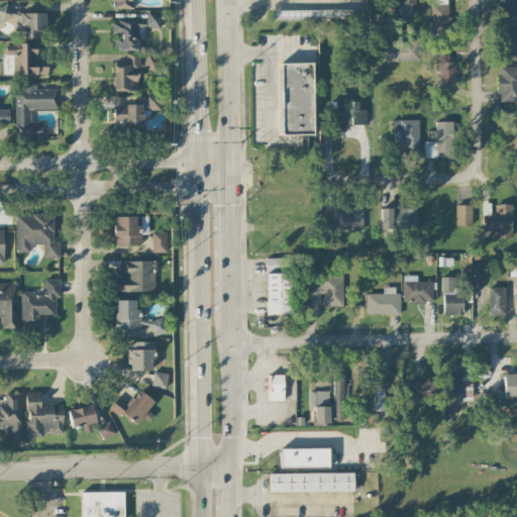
[(111,0),(112,8),(133,7),(132,0),(111,0)]
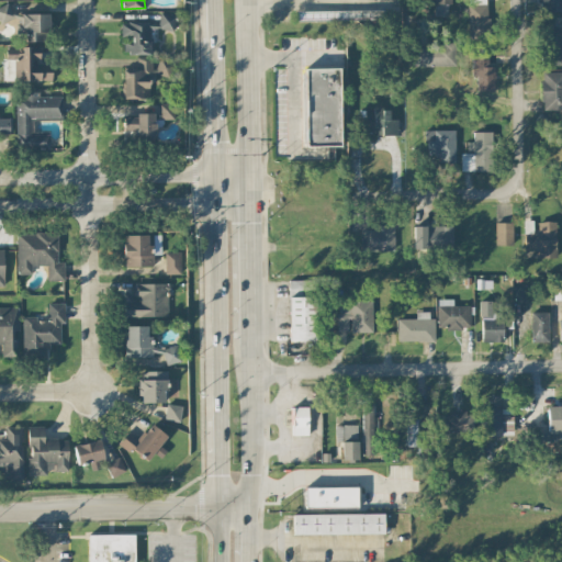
[(429,0),(429,15),(450,15),(450,0),(429,0)]
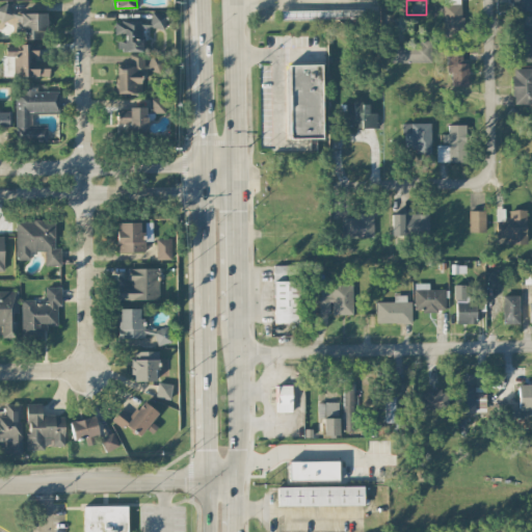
[(462,34),(460,0),(442,0),(444,35),(462,34)]
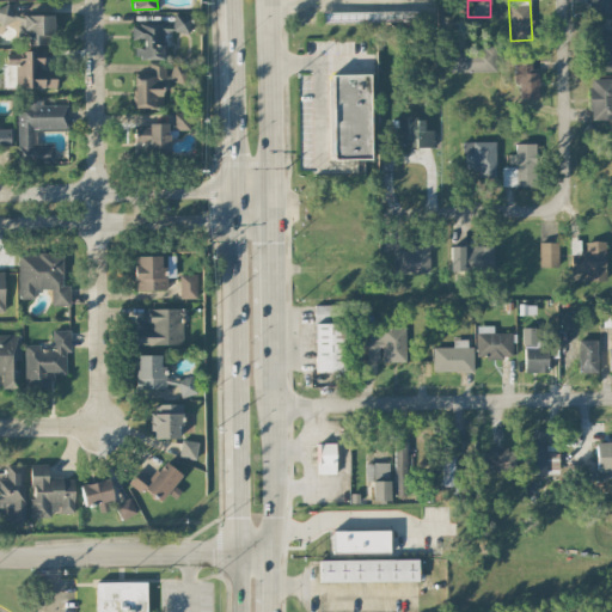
[(611,0),(587,0),(588,11),(611,11),(611,4),(611,2),(611,0)]
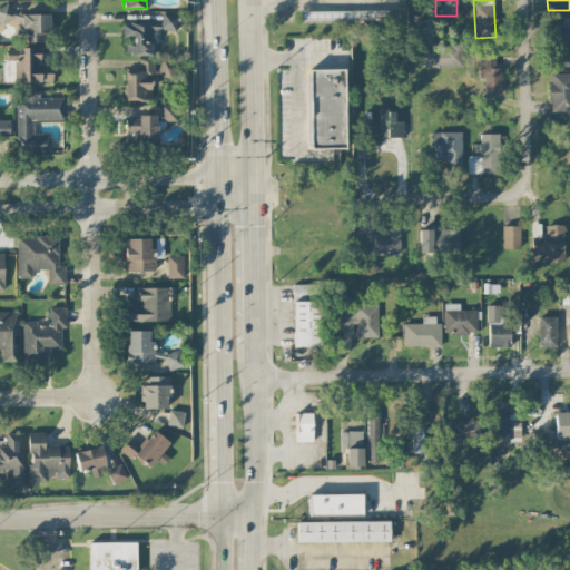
[(22,41),(50,41),(49,12),(10,13),(10,5),(0,5),(0,18),(21,19),(22,41)]
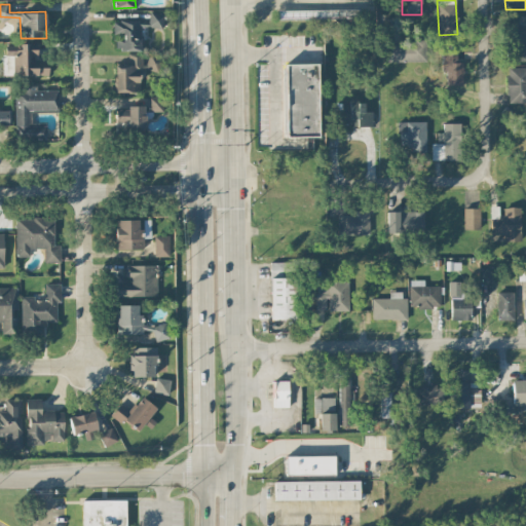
[(317,19),(317,9),(276,10),(276,19),(317,19)]
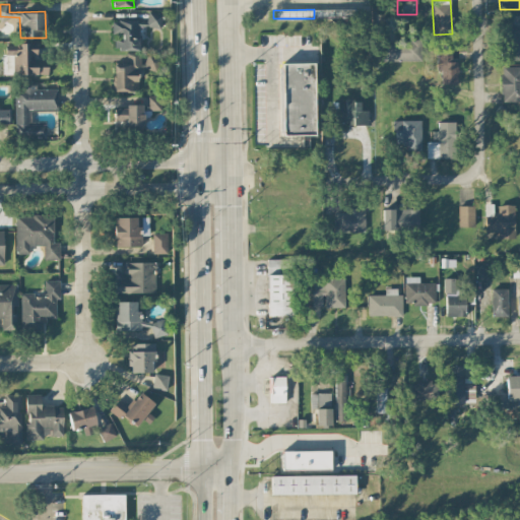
[(160,26),(161,12),(147,11),(147,26),(160,26)]
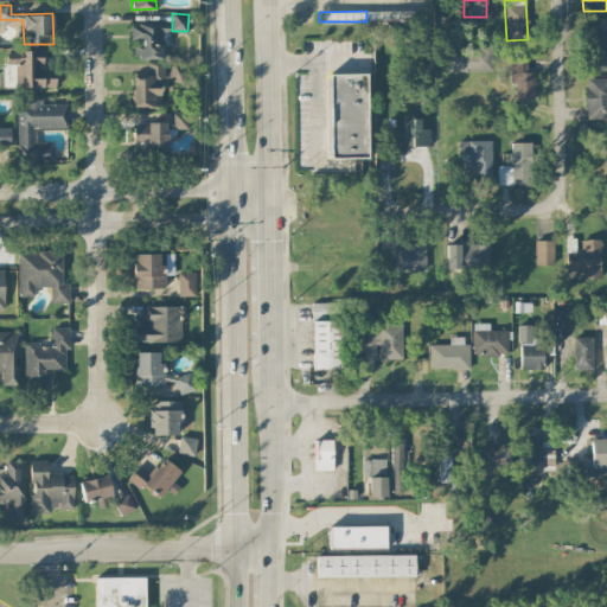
[(163,57),(163,42),(166,42),(166,32),(171,32),(171,19),(131,19),(131,42),(133,42),(134,58),(163,57)]
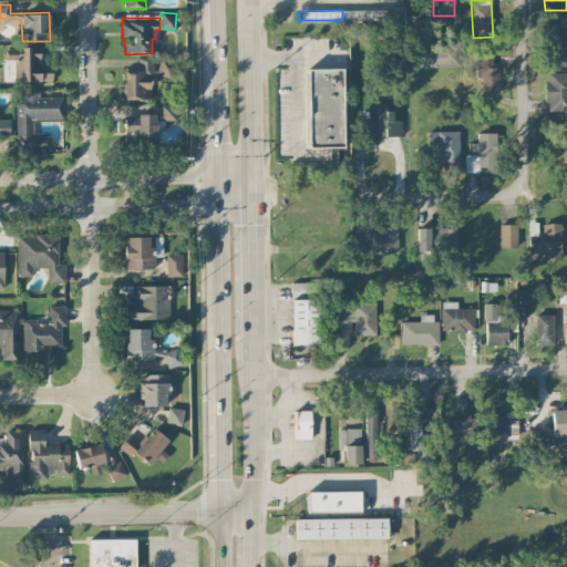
[(566,38),(566,28),(552,29),(553,66),(566,65),(566,38)]
